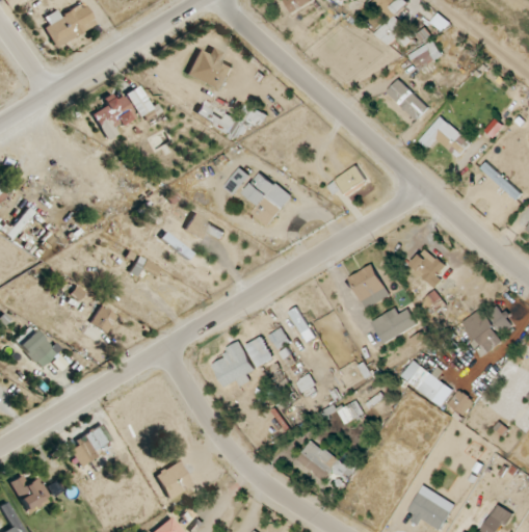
[(281,0),(288,14),(310,2),(309,0),(281,0)]
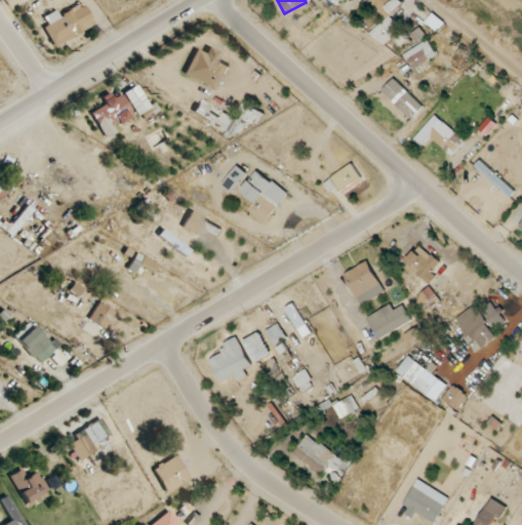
[(40,27),(50,47),(91,27),(80,4),(57,15),(54,10),(41,16),(45,25),(40,27)]
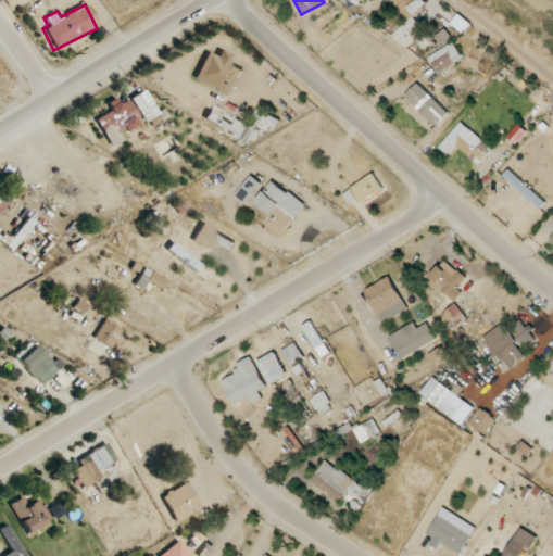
[(420,49),(431,38),(410,15),(390,35),(404,49),(412,40),(420,49)]
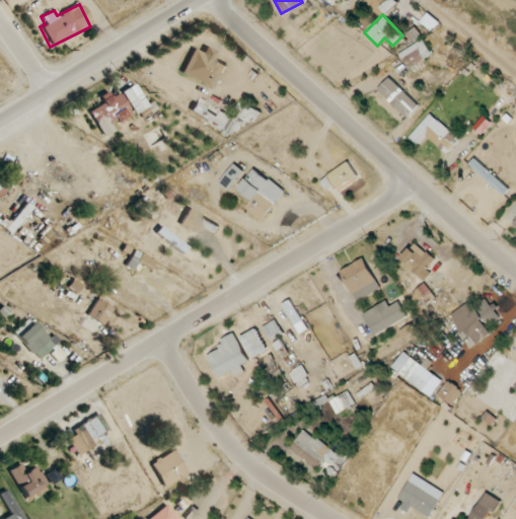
[(404,67),(430,55),(422,40),(396,53),(404,67)]
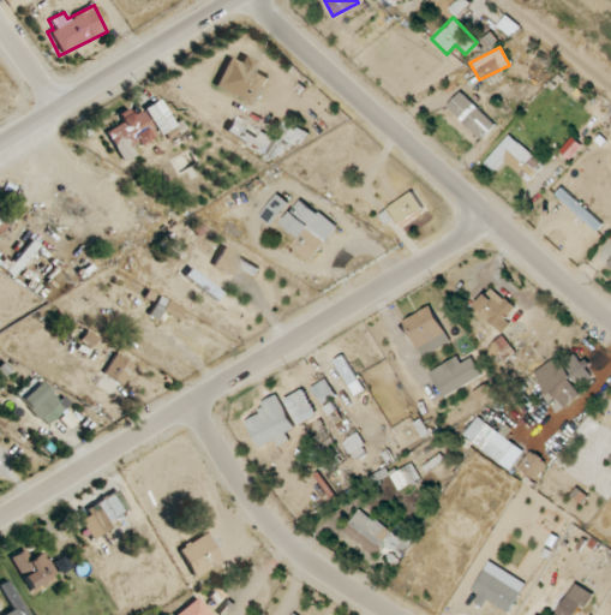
[(255,75),(259,64),(240,55),(237,64),(225,58),(211,89),(253,107),(265,78),(255,75)]
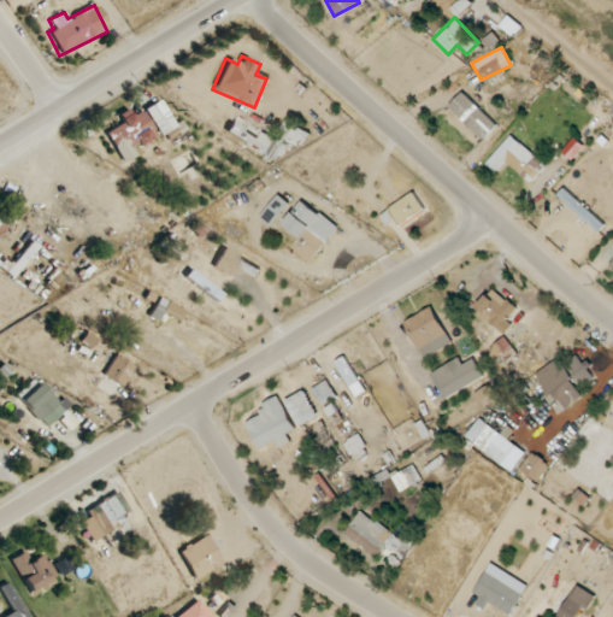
[(481,139),(494,124),(460,92),(446,107),(481,139)]
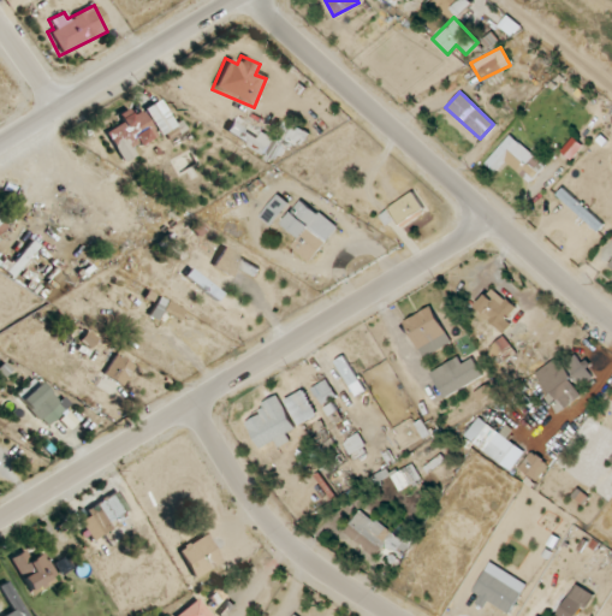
[(114,157),(172,126),(158,99),(118,119),(120,124),(102,132),(114,157)]
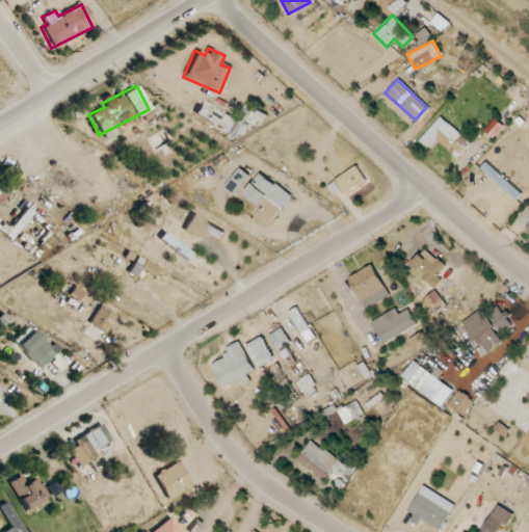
[(225,131),(229,125),(199,106),(194,113),(225,131)]
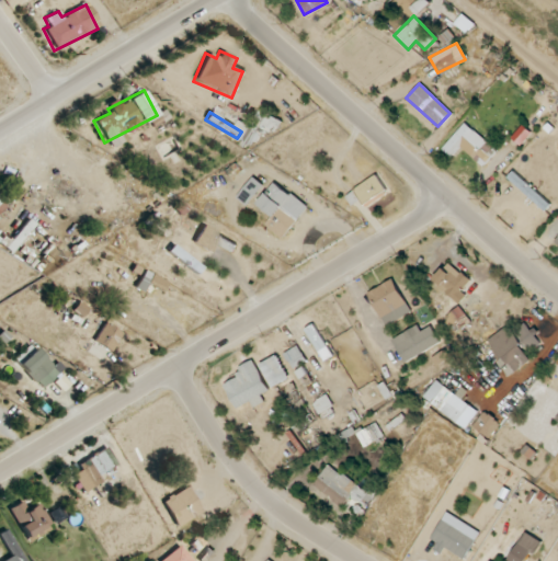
[(450,157),(458,147),(480,167),(494,150),(463,123),(441,148),(450,157)]
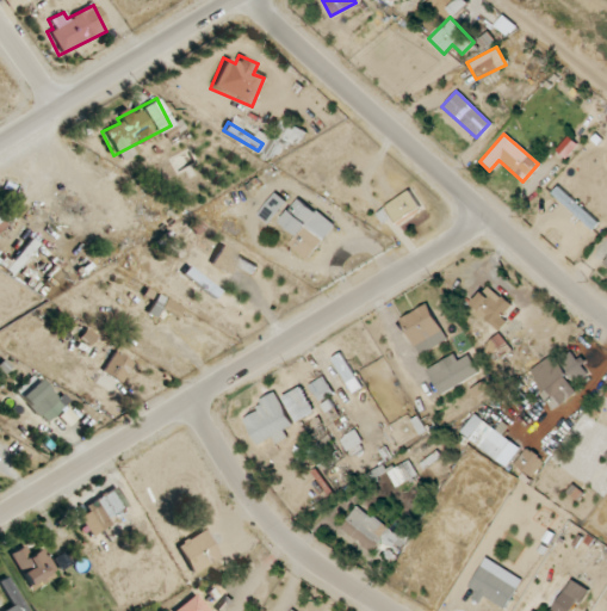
[(373,214),(379,223),(390,216),(396,224),(420,209),(408,191),(373,214)]
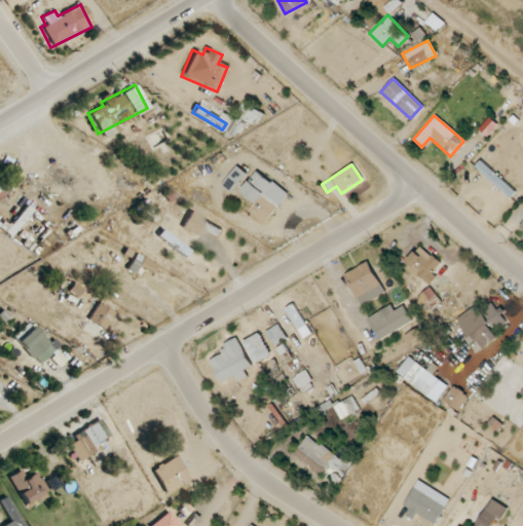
[(247,212),(263,224),(278,203),(263,192),(270,183),(255,171),(238,191),(253,202),(247,212)]
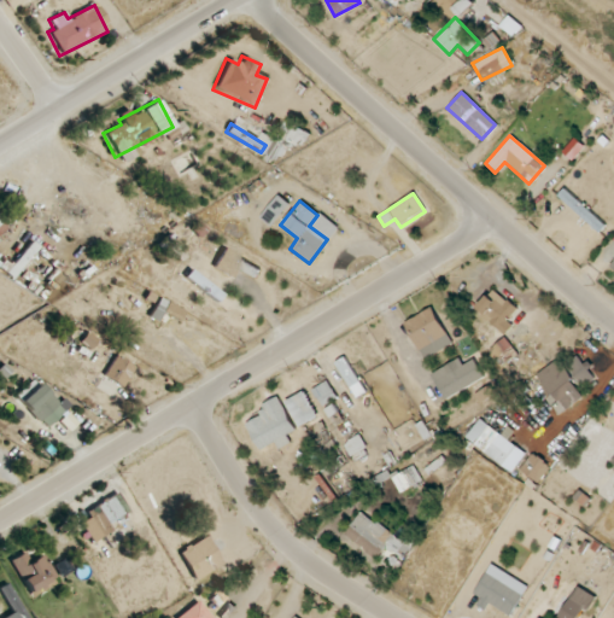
[(220,255),(251,278),(256,270),(224,249),(220,255)]
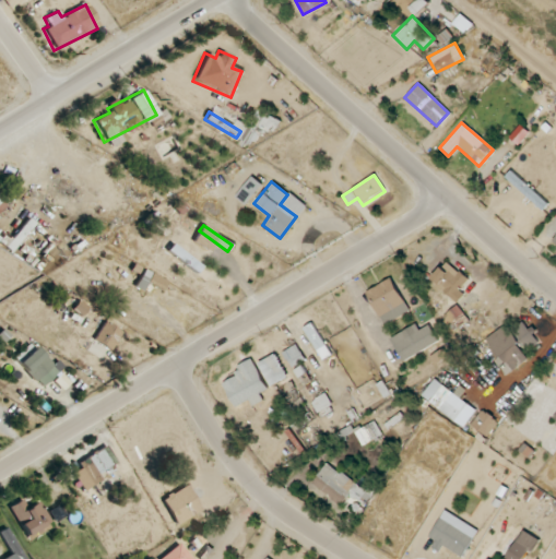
[(427,282),(454,304),(472,282),(445,260),(427,282)]
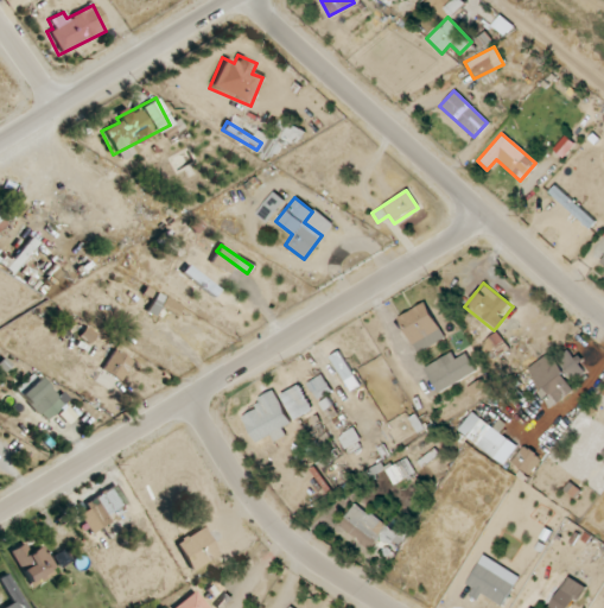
[(443,339),(423,302),(395,317),(415,353),(443,339)]
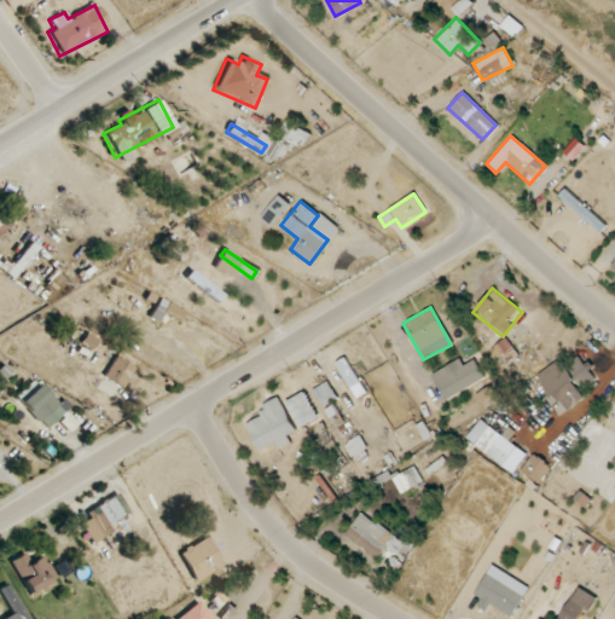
[(100,376),(121,388),(133,368),(112,356),(100,376)]
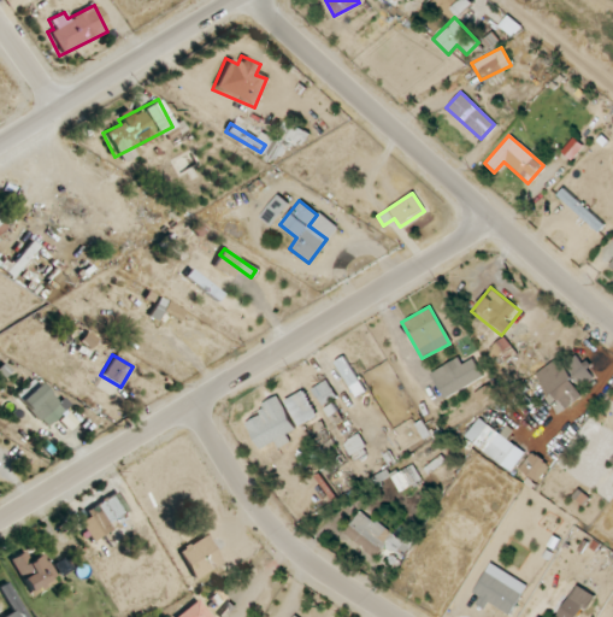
[(331,363),(355,398),(365,391),(341,356),(331,363)]
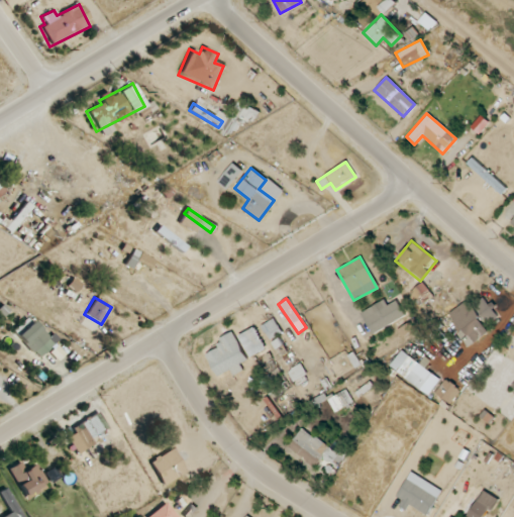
[(464,336),(469,332),(475,341),(489,330),(467,299),(446,313),(464,336)]
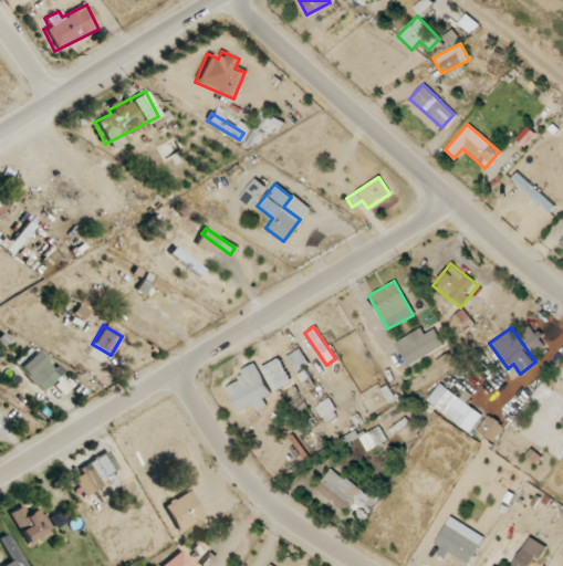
[(306,365),(298,348),(283,356),(292,373),(306,365)]
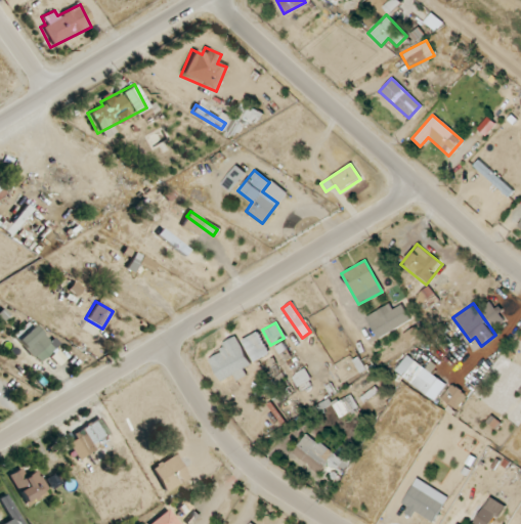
[(37,363),(53,347),(32,324),(14,341),(37,363)]
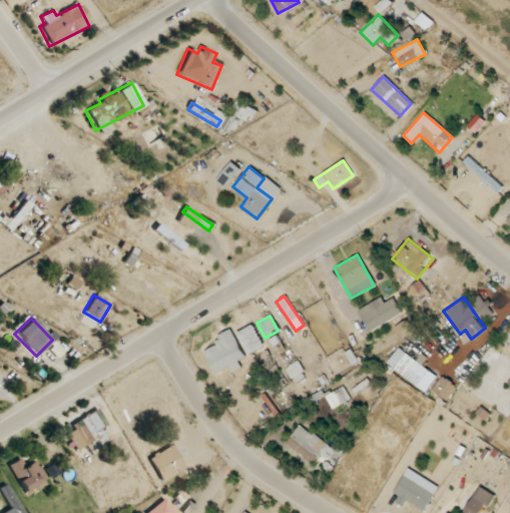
[(263,346),(251,325),(234,333),(246,355),(263,346)]
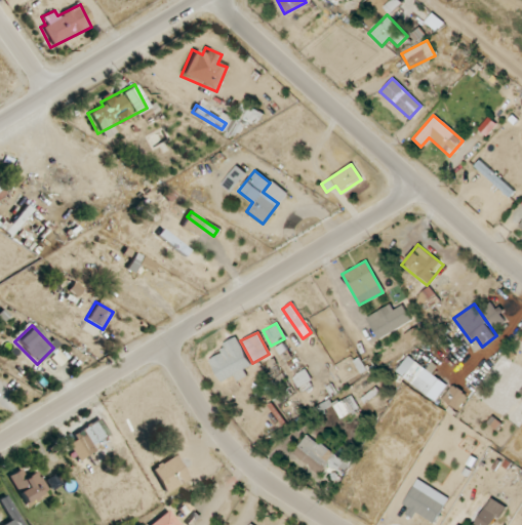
[(208,361),(217,380),(230,374),(233,381),(252,372),(235,337),(213,349),(218,357),(208,361)]
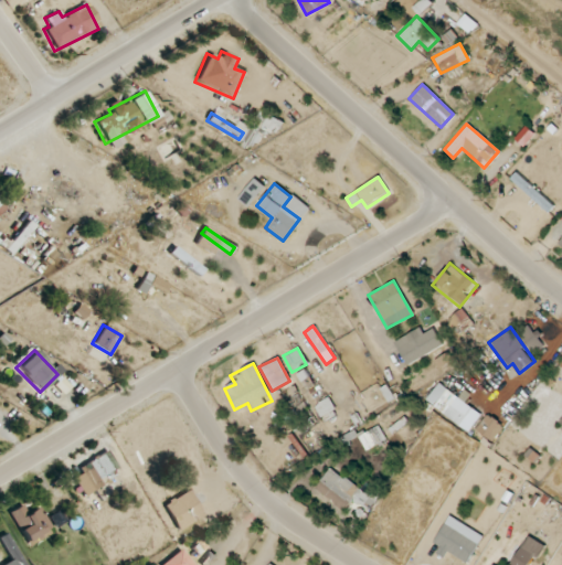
[(295,376),(305,390),(313,384),(303,371),(295,376)]
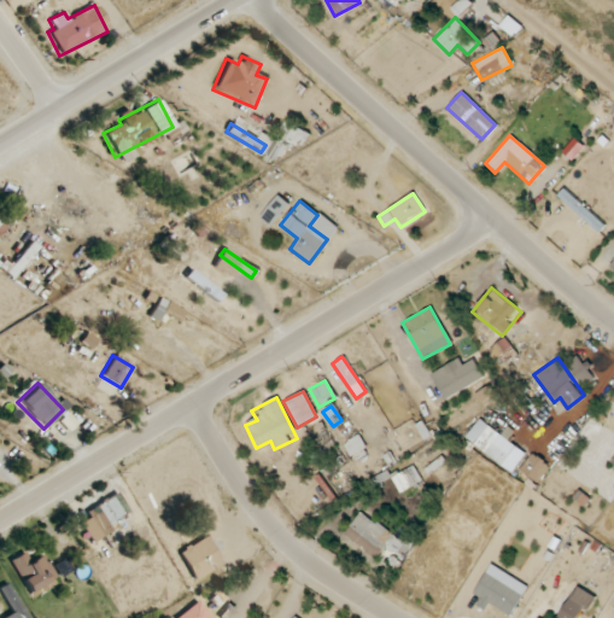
[(524,452),(477,419),(463,438),(510,472),(524,452)]
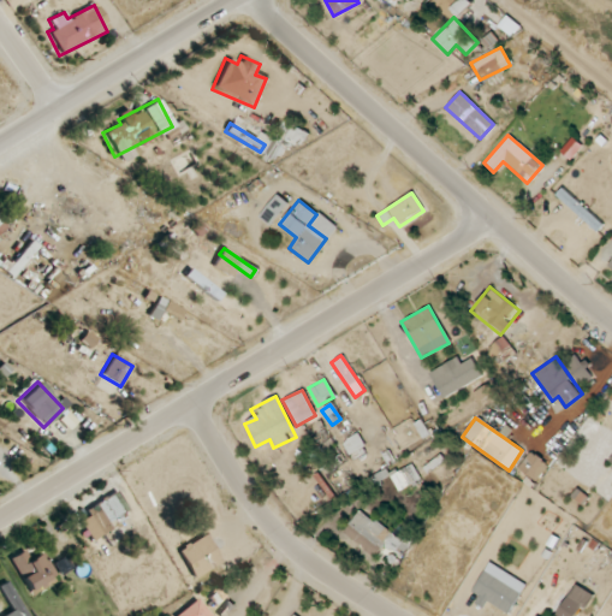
[(351,460),(367,450),(355,433),(340,443),(351,460)]
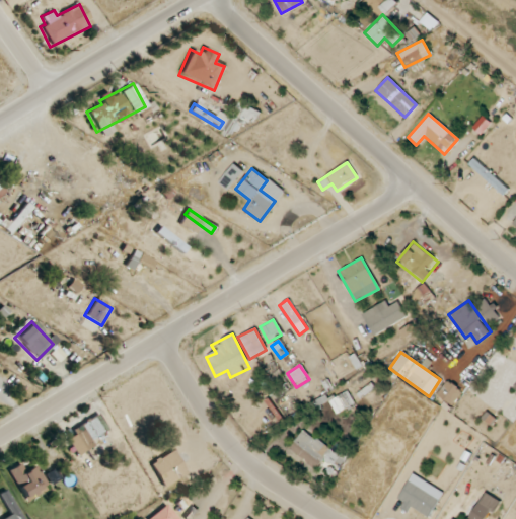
[(375,389),(371,383),(353,394),(349,388),(327,401),(335,414),(375,389)]
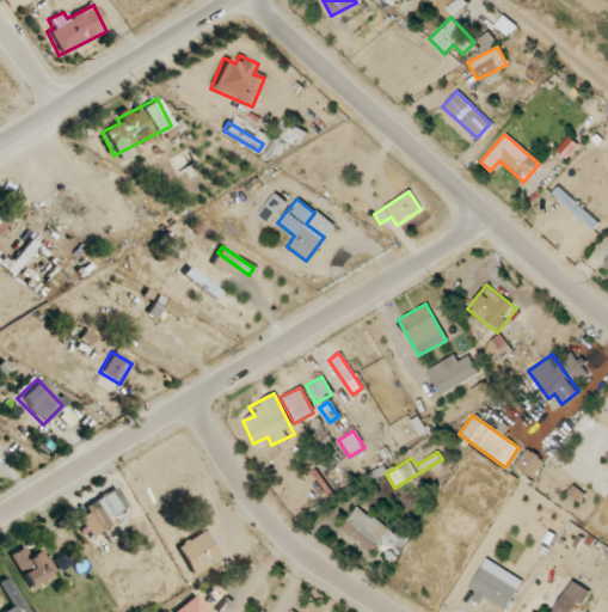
[(73,513),(86,534),(127,509),(114,488),(73,513)]
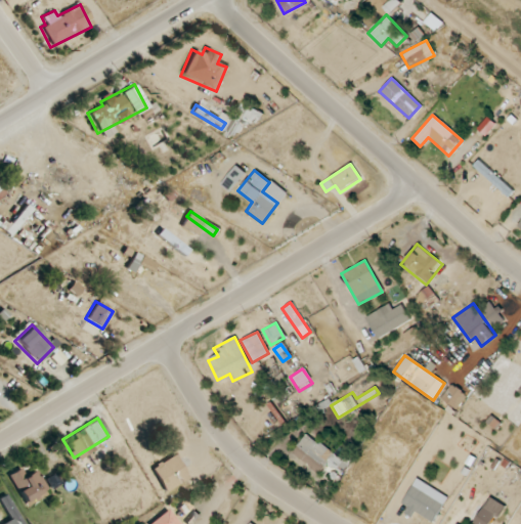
[(291,454),(320,472),(324,464),(341,474),(348,461),(303,435),(291,454)]
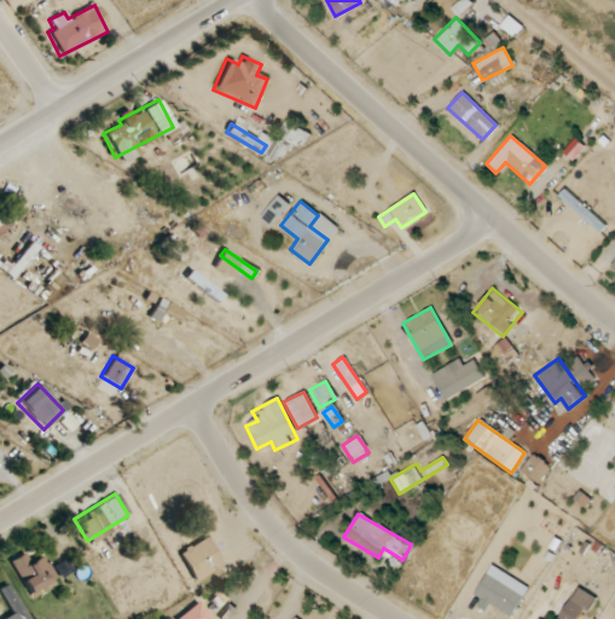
[(220,568),(207,537),(178,550),(191,582),(220,568)]
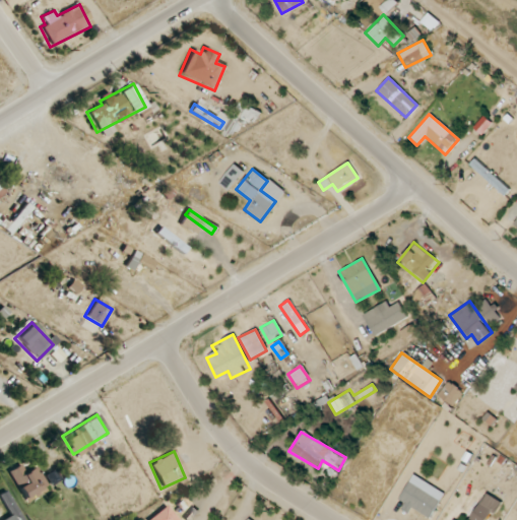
[(6,471),(22,501),(46,488),(34,466),(23,472),(19,464),(6,471)]
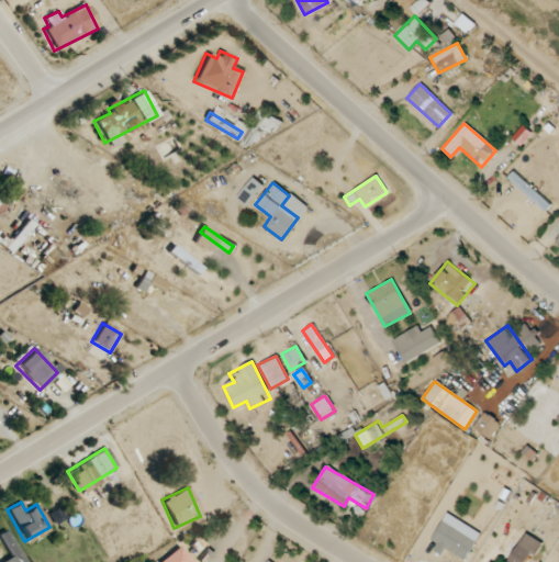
[(458,561),(461,561),(474,540),(440,520),(427,543),(458,561)]
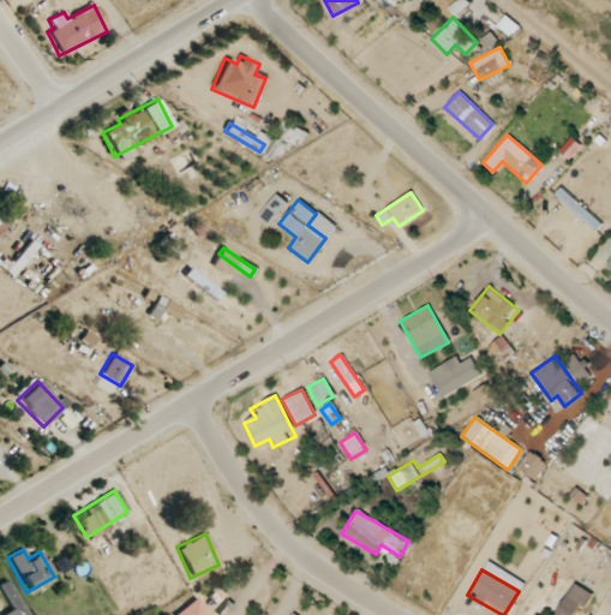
[(0,591),(15,614),(24,614),(4,581),(0,584),(0,591)]
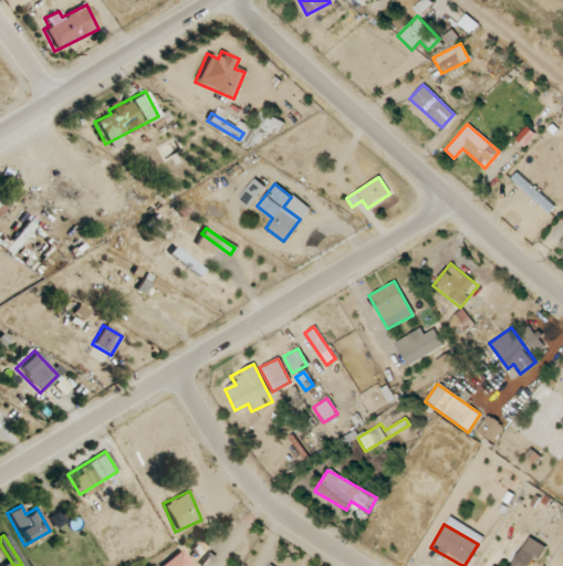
[(195,565),(183,547),(158,565),(157,565),(195,565)]
